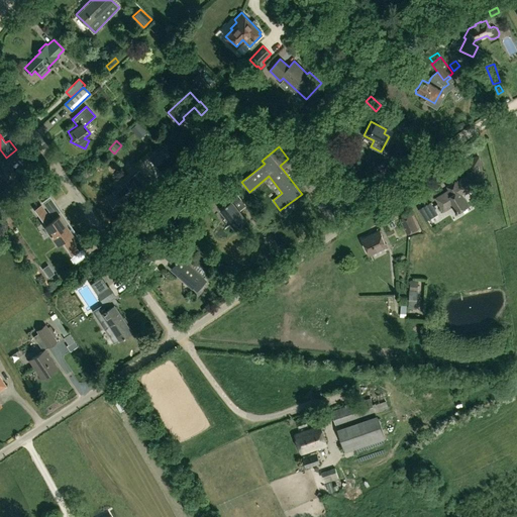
[(150,159),(163,171),(175,160),(163,147),(150,159)]
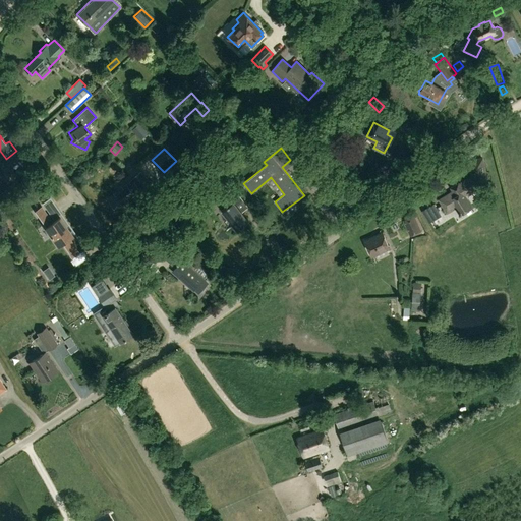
[(234,161),(229,155),(222,160),(226,167),(234,161)]
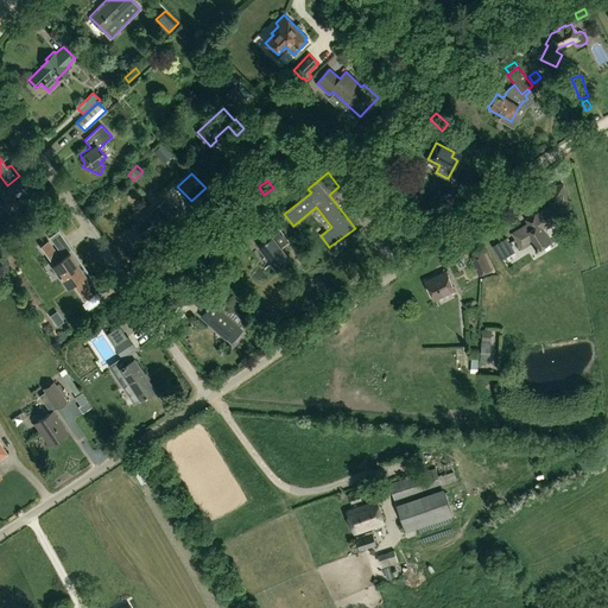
[(534,215),(526,220),(531,227),(526,229),(525,227),(514,233),(523,246),(531,240),(537,249),(551,241),(545,232),(546,230),(545,227),(562,217),(569,215),(563,184),(548,188),(551,207),(546,209),(536,215),(534,215)]
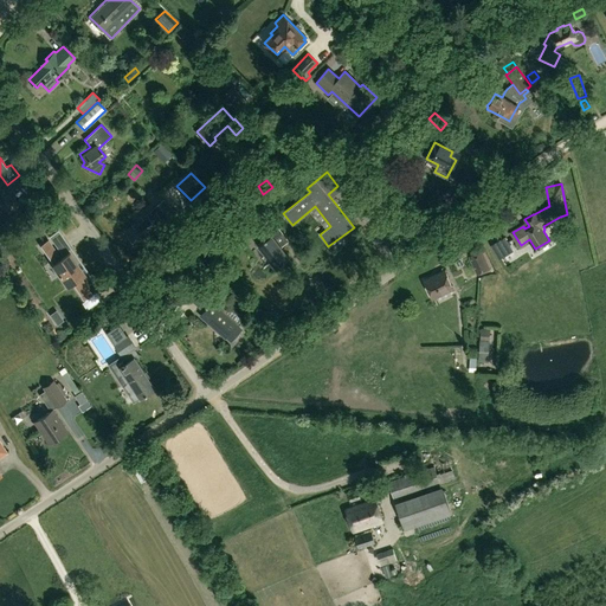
[(0,200),(0,204),(8,214),(19,206),(10,193),(0,200)]
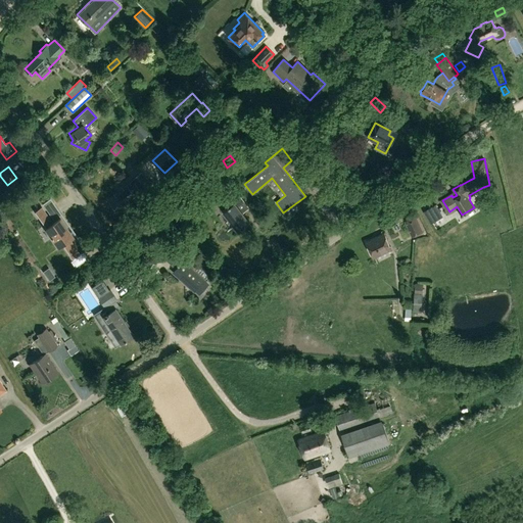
[(152,184),(141,173),(136,177),(137,178),(130,184),(138,193),(145,188),(146,189),(152,184)]
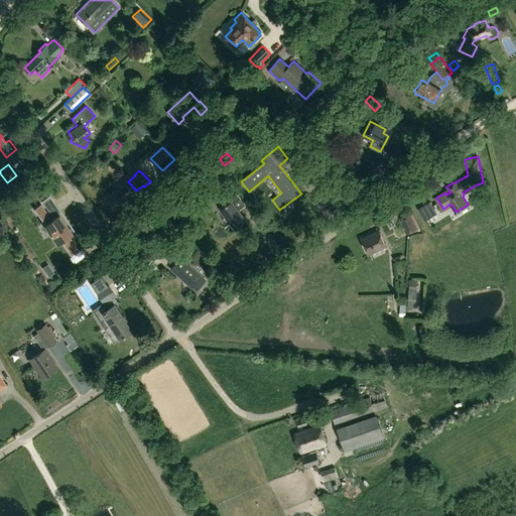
[(227,181),(216,190),(227,205),(221,210),(235,228),(246,220),(232,201),(238,196),(227,181)]
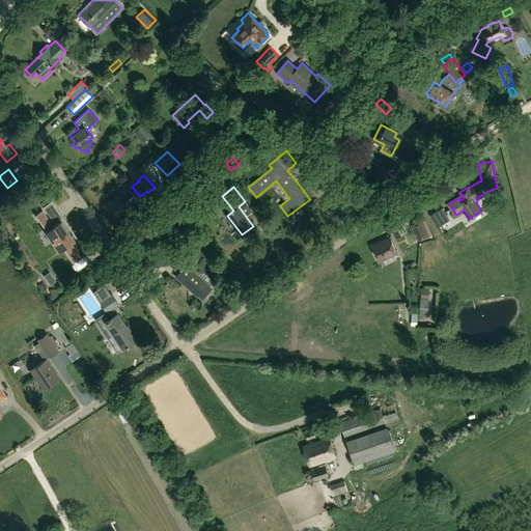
[(129,188),(124,192),(123,190),(116,197),(117,198),(111,203),(120,214),(134,201),(132,200),(137,196),(129,188)]
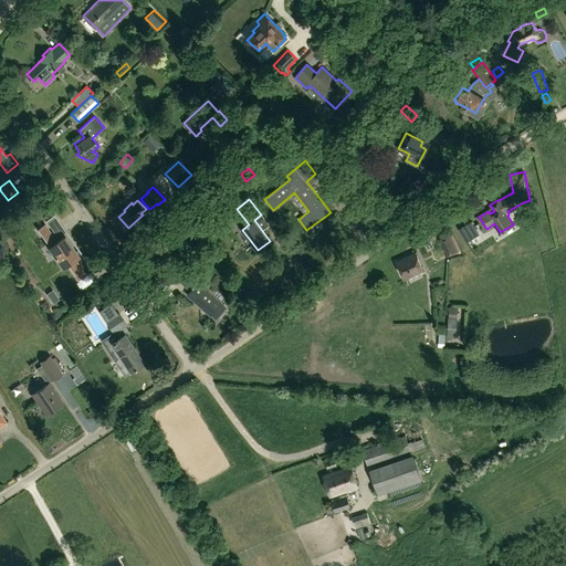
[(54,215),(45,221),(50,227),(59,221),(54,215)]
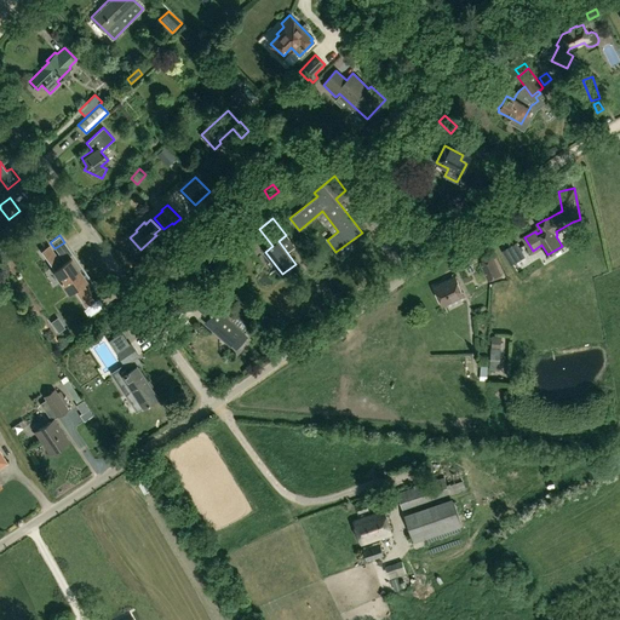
[(517,244),(504,251),(511,264),(524,256),(517,244)]
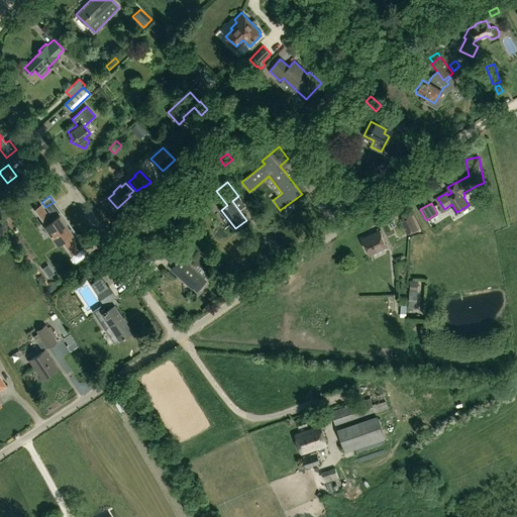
[(52,219),(41,205),(34,210),(44,225),(43,226),(57,245),(62,242),(72,255),(79,250),(70,236),(74,233),(60,214),(52,219)]
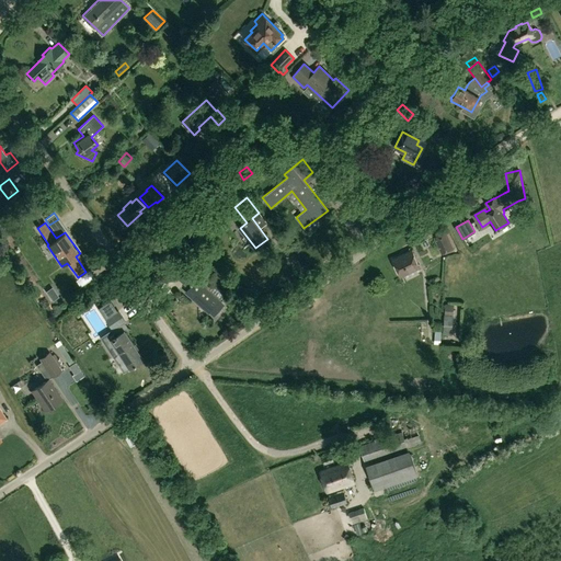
[(453,247),(446,231),(435,236),(442,252),(453,247)]
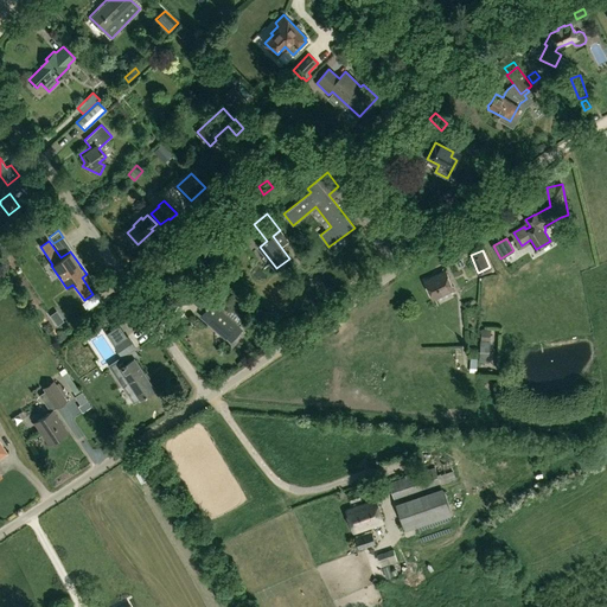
[(423,281),(432,299),(454,289),(446,272),(423,281)]
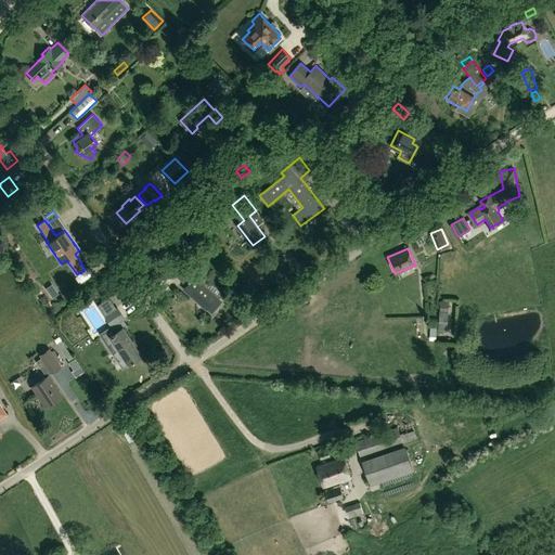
[(217,298),(217,297),(195,278),(196,275),(179,260),(170,270),(188,285),(183,289),(206,310),(207,309),(211,312),(221,302),(217,298)]
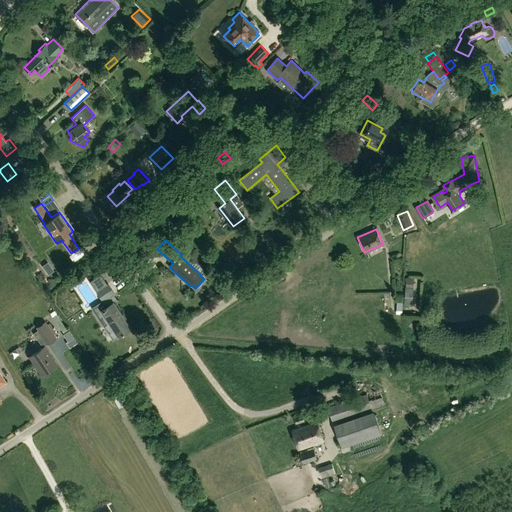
[(107,284),(96,291),(103,301),(102,302),(105,307),(101,311),(104,316),(101,318),(105,325),(103,326),(113,340),(122,334),(123,335),(131,329),(114,302),(115,301),(112,295),(114,294),(107,284)]
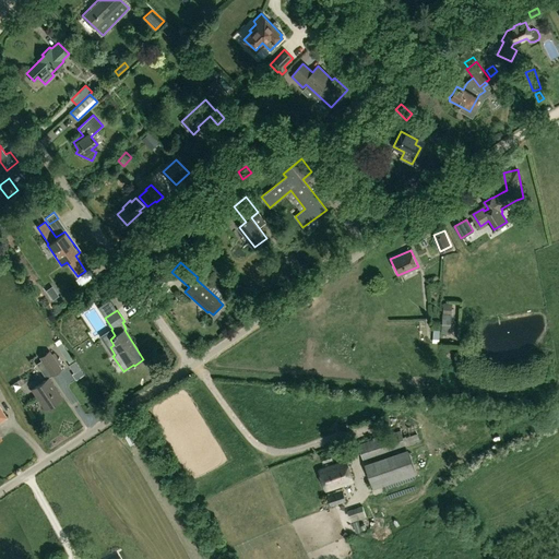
[(453,321),(443,322),(443,331),(454,330),(453,321)]
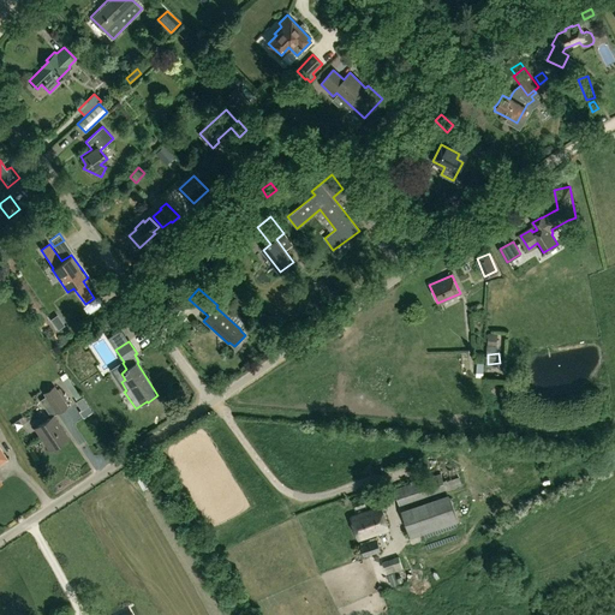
[(42,393),(57,413),(67,406),(54,386),(42,393)]
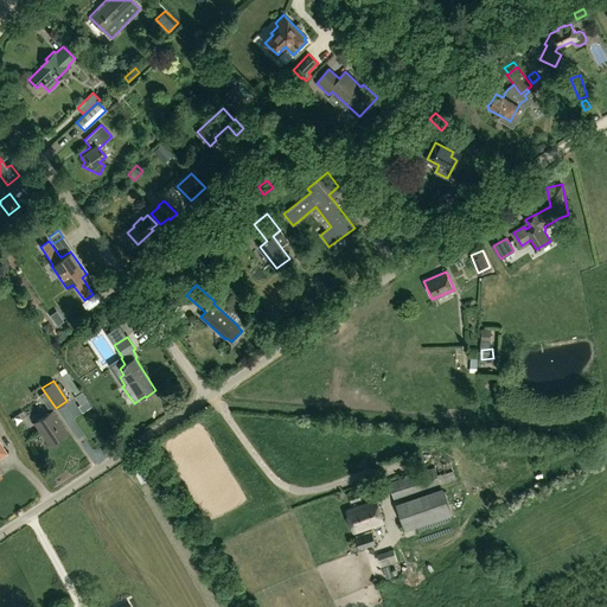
[(23,408),(18,411),(27,425),(33,419),(30,414),(27,415),(23,408)]
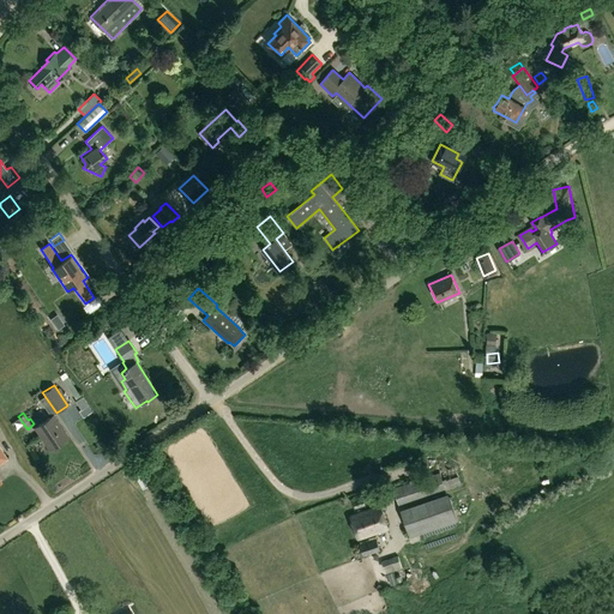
[(52,416),(34,428),(49,450),(67,438),(52,416)]
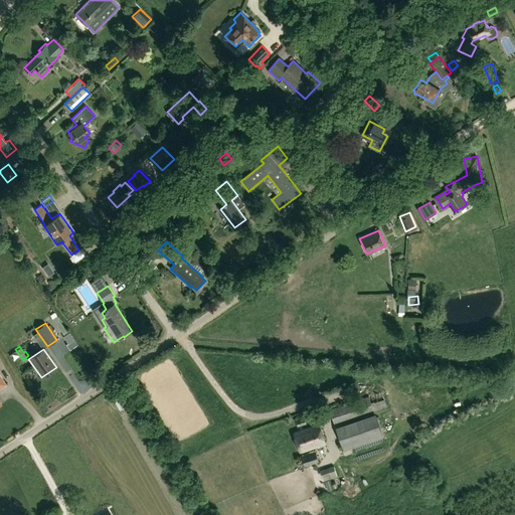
[(382,392),(330,409),(335,424),(387,406),(382,392)]
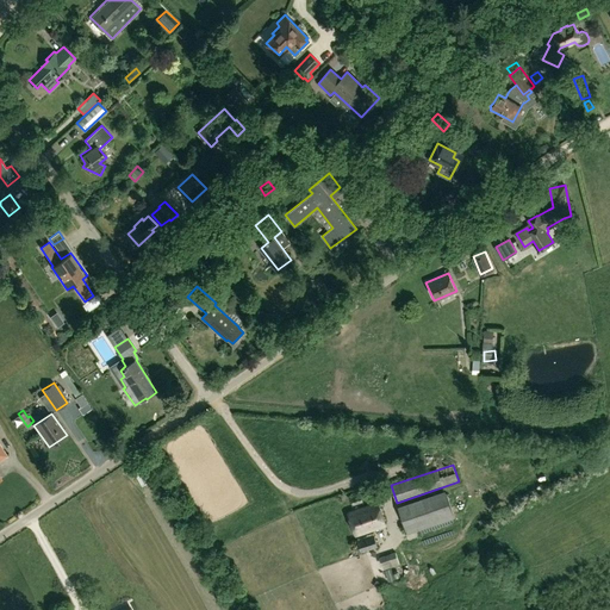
[(353,505),(363,502),(361,495),(349,498),(353,505)]
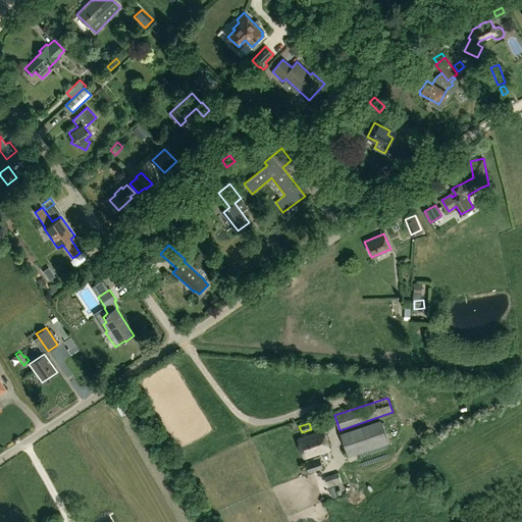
[(343,436),(349,456),(388,442),(381,423),(373,426),(376,432),(353,440),(351,433),(343,436)]
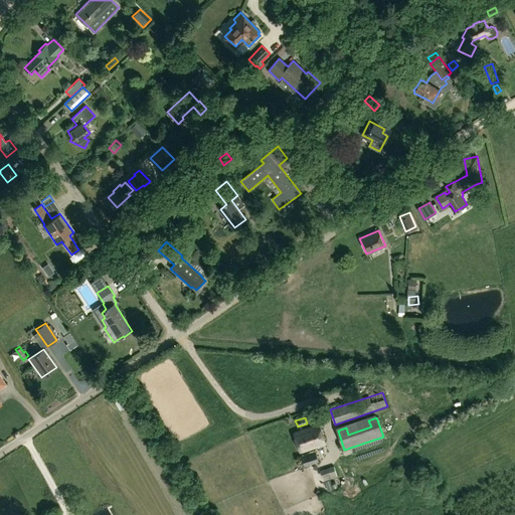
[(319,424),(294,433),(301,452),(325,444),(319,424)]
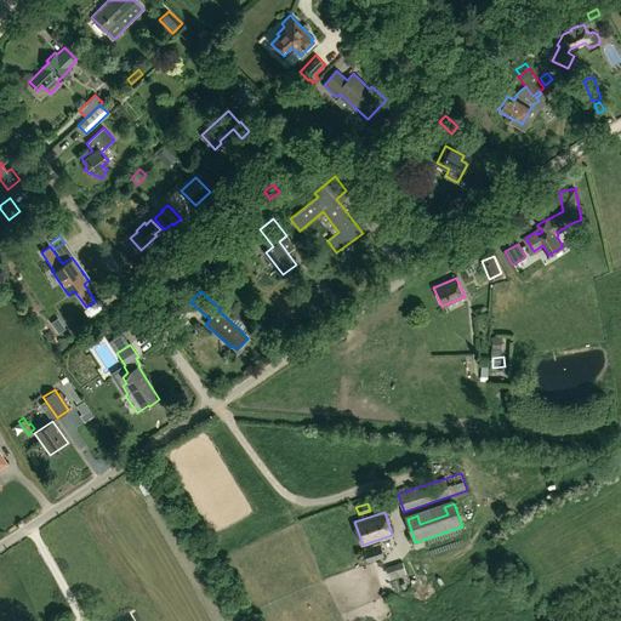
[(383,556),(380,545),(365,550),(369,562),(383,556)]
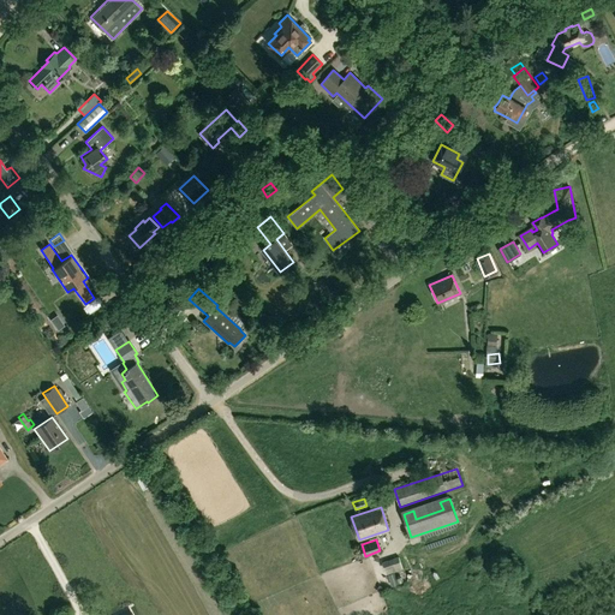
[(399,556),(382,562),(387,574),(402,568),(399,556)]
